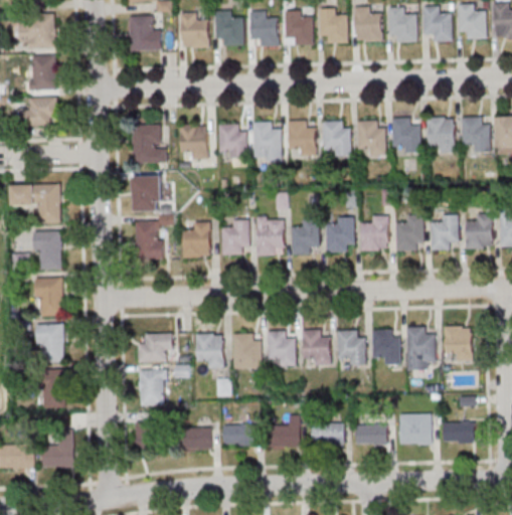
[(509,2),(492,2),(492,37),(511,36),(511,9),(509,10),(509,2)]
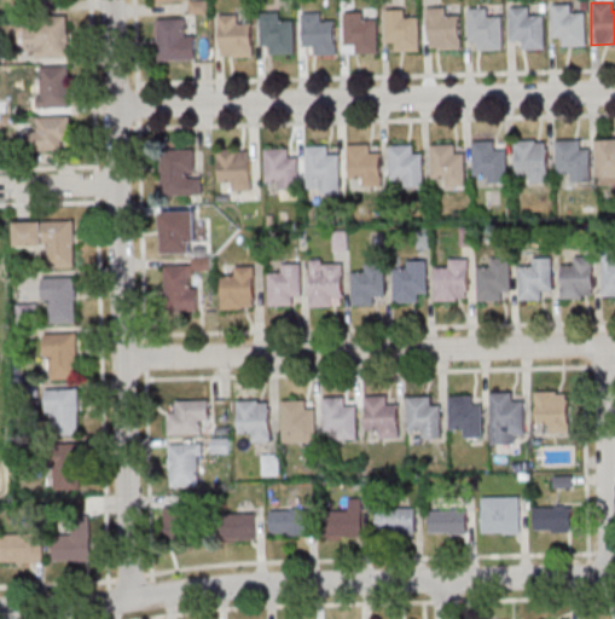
[(584,46),(584,15),(569,15),(569,5),(551,5),(551,46),(584,46)]
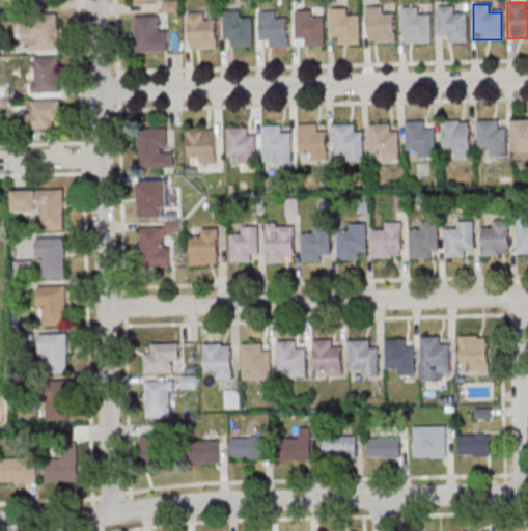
[(466,42),(466,15),(455,15),(454,5),(436,6),(437,33),(446,32),(446,42),(466,42)]
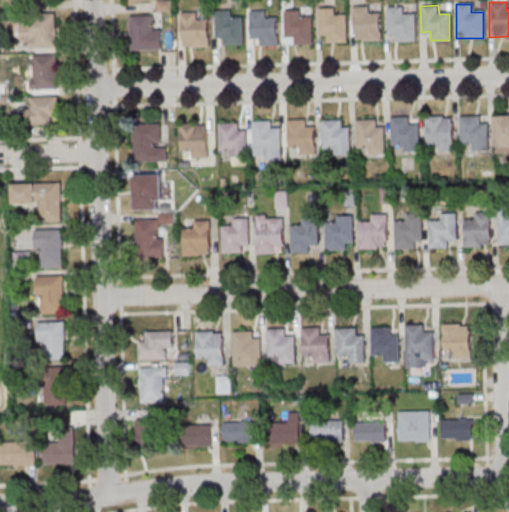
[(352,6),(352,41),(379,41),(379,14),(369,14),(369,6),(352,6)]
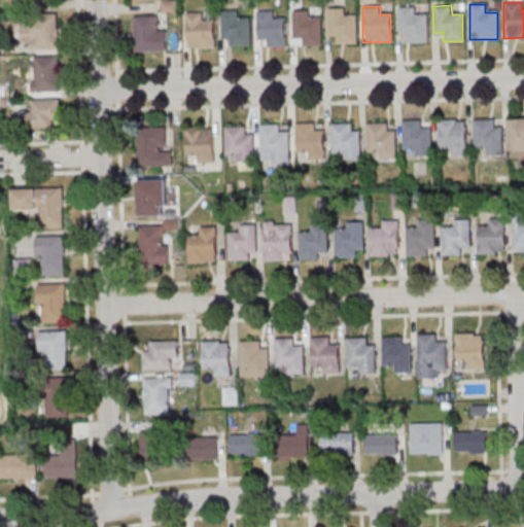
[(397,6),(397,34),(405,34),(405,42),(426,42),(426,14),(416,14),(416,6),(397,6)]
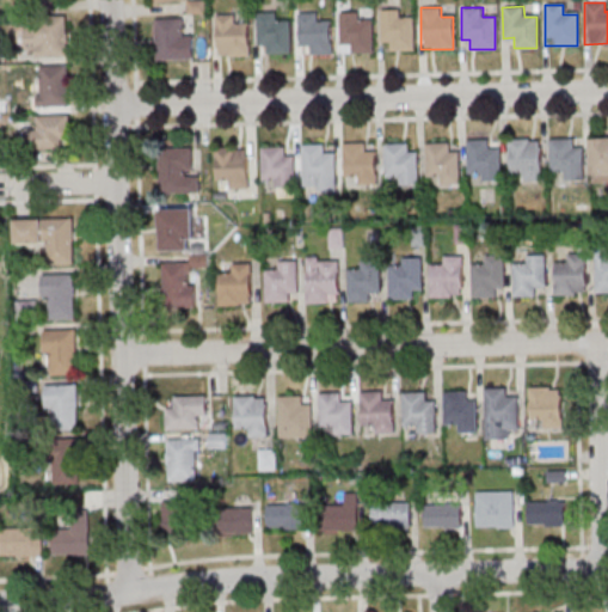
[(412,51),(412,18),(398,18),(398,11),(381,11),(381,51),(412,51)]
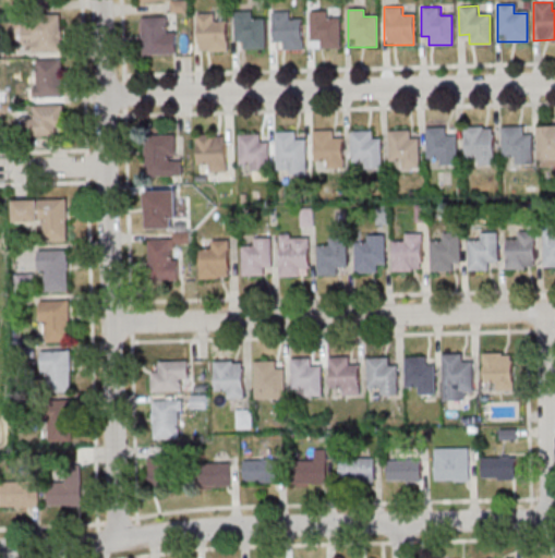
[(234,49),(263,49),(263,21),(252,21),(252,12),(234,12),(234,49)]
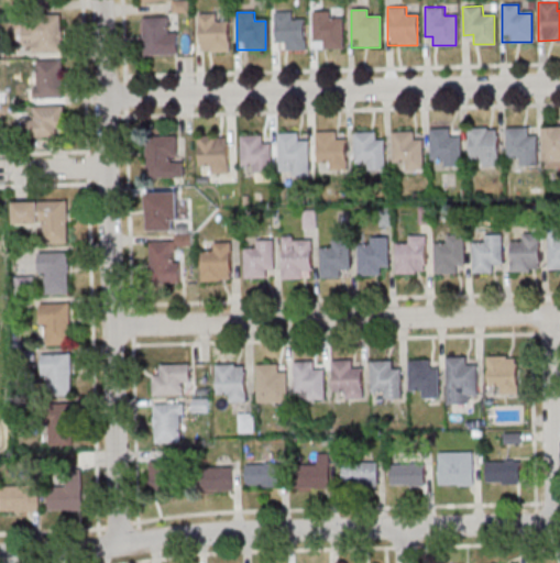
[(341,20),(328,20),(328,12),(310,12),(310,51),(341,51),(341,20)]
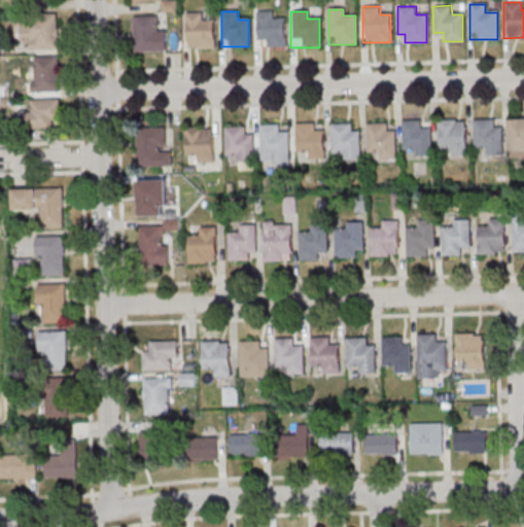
[(272,12),(256,12),(256,39),(264,39),(264,47),(283,47),(283,20),(272,20),(272,12)]
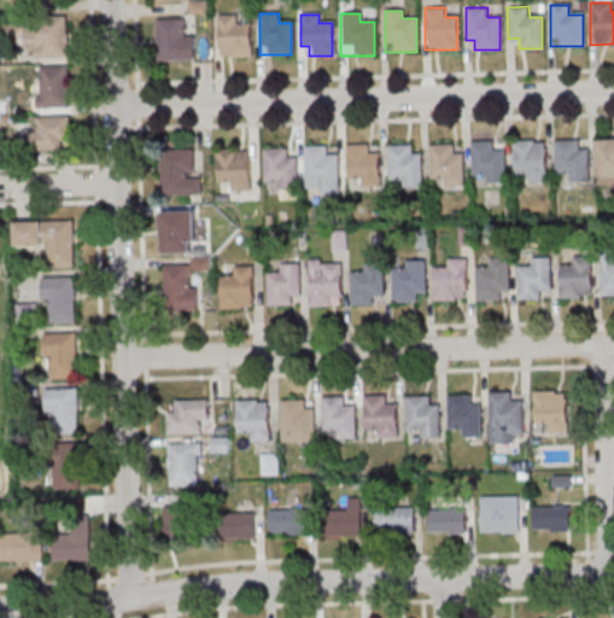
[(235,24),(235,17),(216,17),(216,58),(249,58),(249,24),(235,24)]
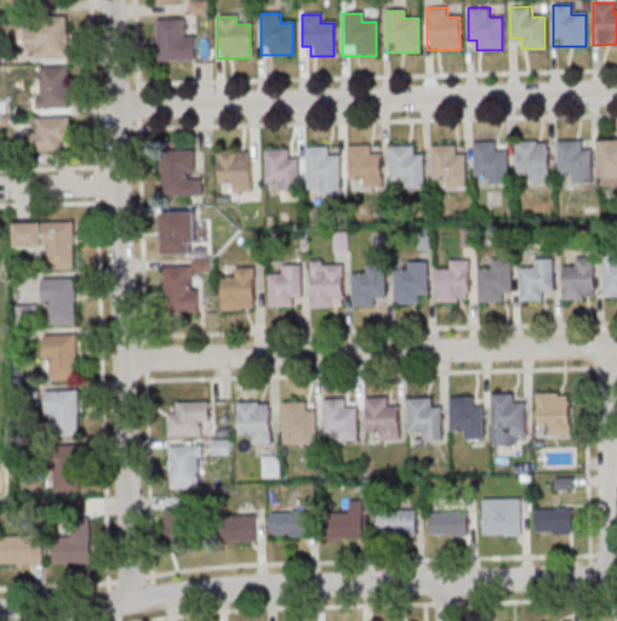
[(64,58),(64,20),(22,20),(22,58),(64,58)]
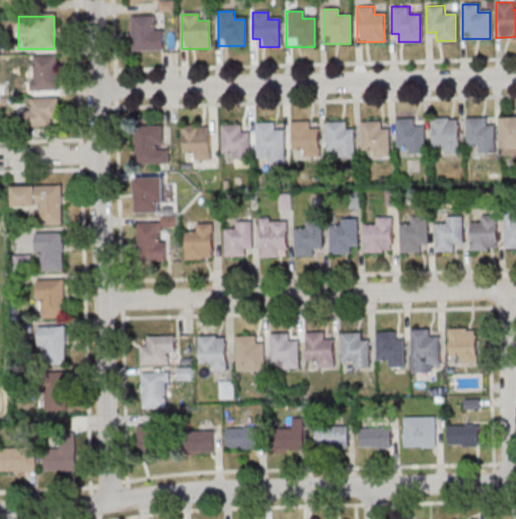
[(130,52),(162,52),(162,31),(153,31),(153,16),(130,16),(130,52)]
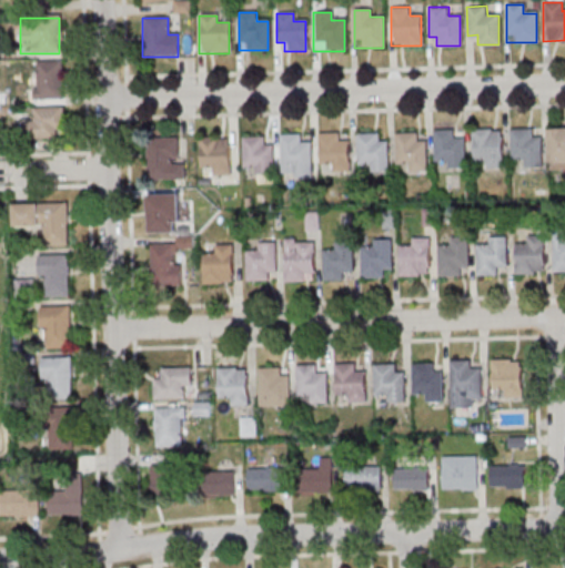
[(61,62),(32,62),(32,100),(61,100),(61,62)]
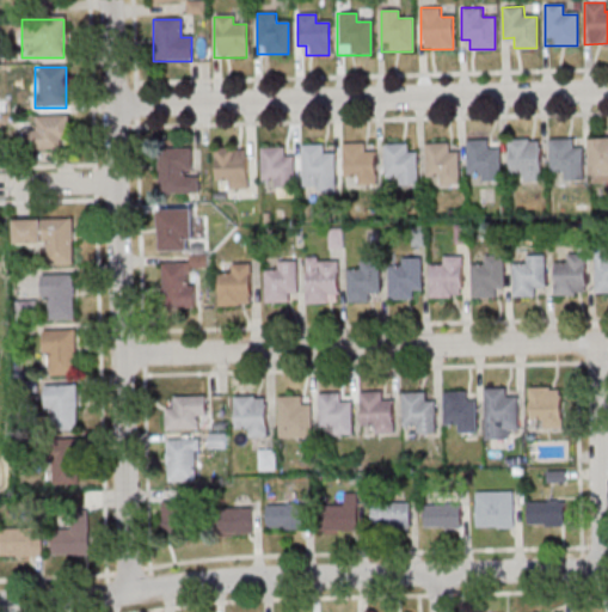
[(66,117),(31,117),(31,150),(66,150),(66,117)]
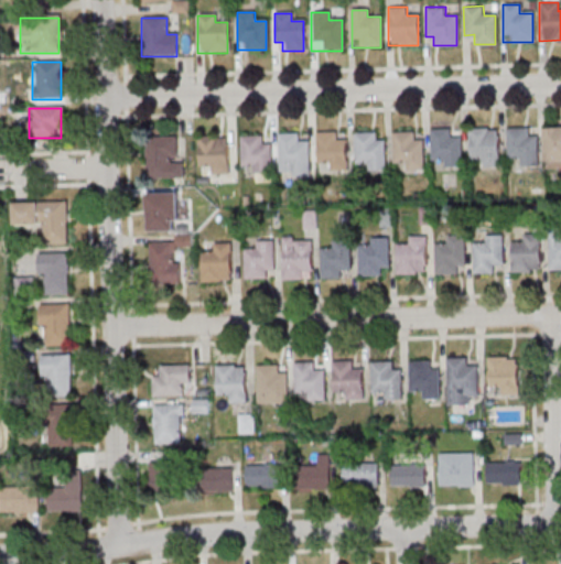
[(560,163),(560,127),(542,128),(542,164),(560,163)]
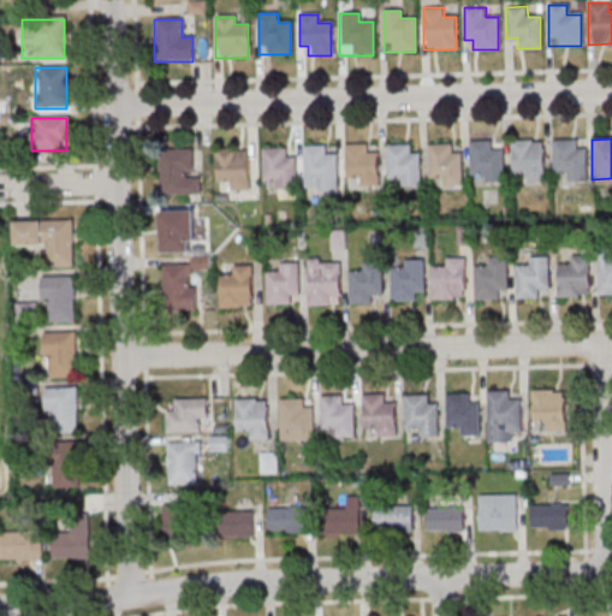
[(584,149),(575,149),(575,141),(551,141),(551,176),(565,176),(565,183),(584,183),(584,149)]
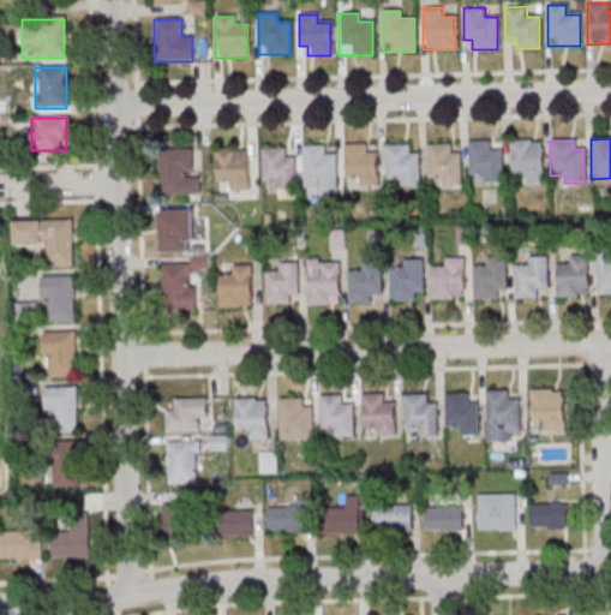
[(501,181),(501,150),(489,150),(489,142),(467,142),(467,181),(501,181)]
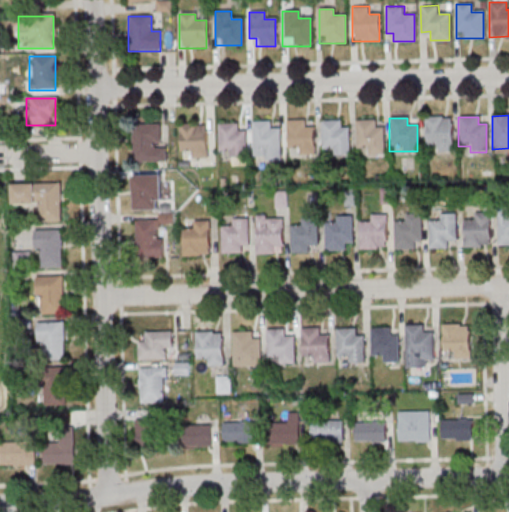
[(424,118),(424,145),(435,145),(435,153),(451,153),(451,118),(424,118)]
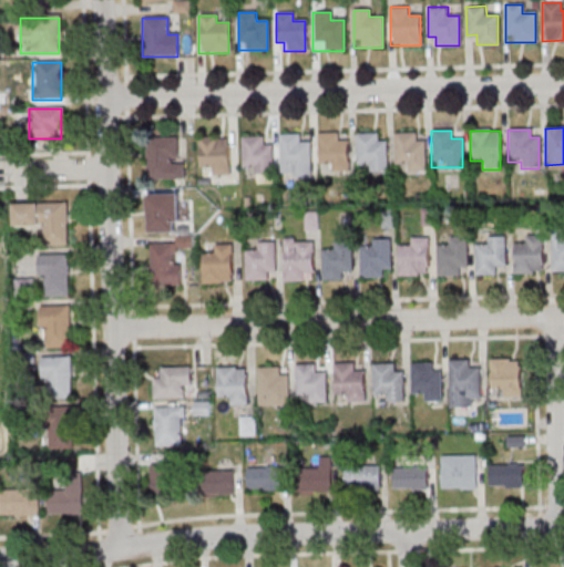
[(317,134),(317,166),(327,166),(327,173),(347,173),(347,142),(336,142),(336,134),(317,134)]
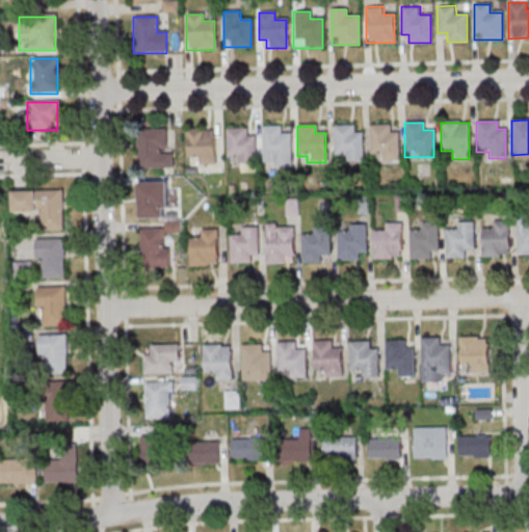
[(353,133),(353,126),(333,126),(333,160),(362,160),(362,133),(353,133)]
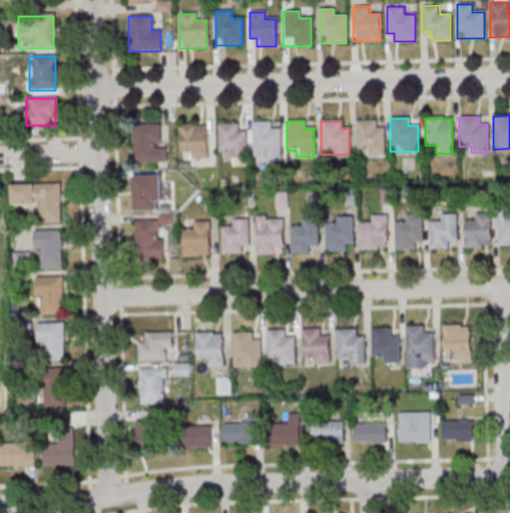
[(383,128),(377,128),(377,121),(356,121),(356,155),(383,155),(383,128)]
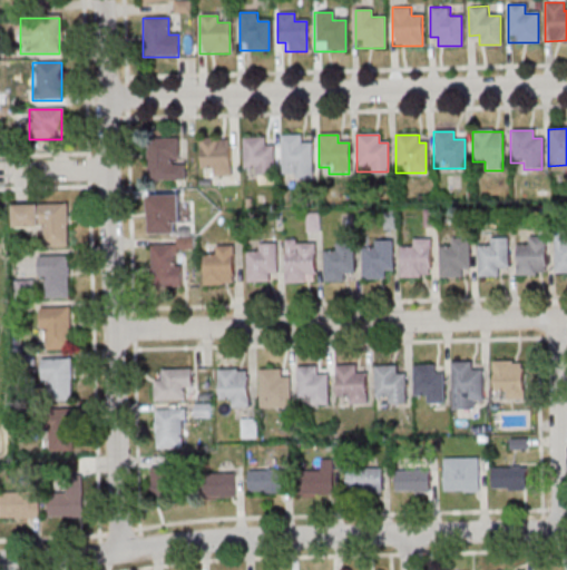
[(280,136),(280,177),(310,177),(310,144),(301,144),(301,136),(280,136)]
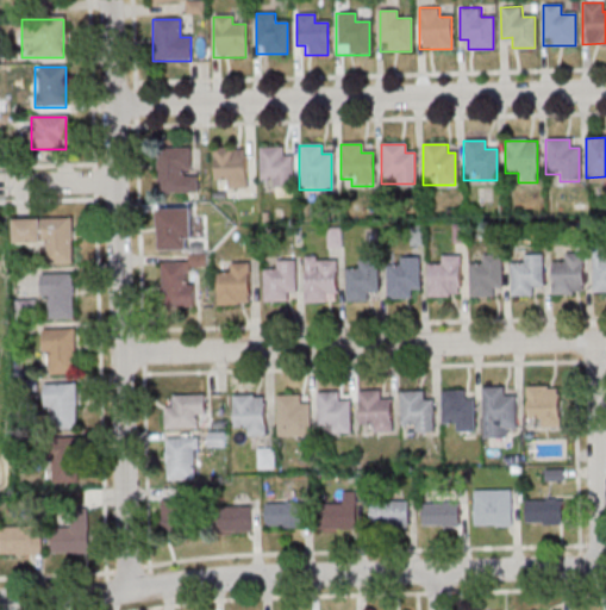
[(197,193),(197,176),(188,176),(188,148),(156,148),(156,193),(197,193)]
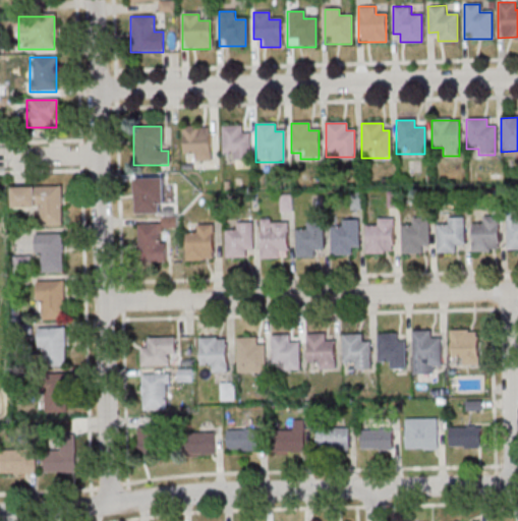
[(241,133),(241,126),(221,126),(221,160),(249,160),(249,133),(241,133)]
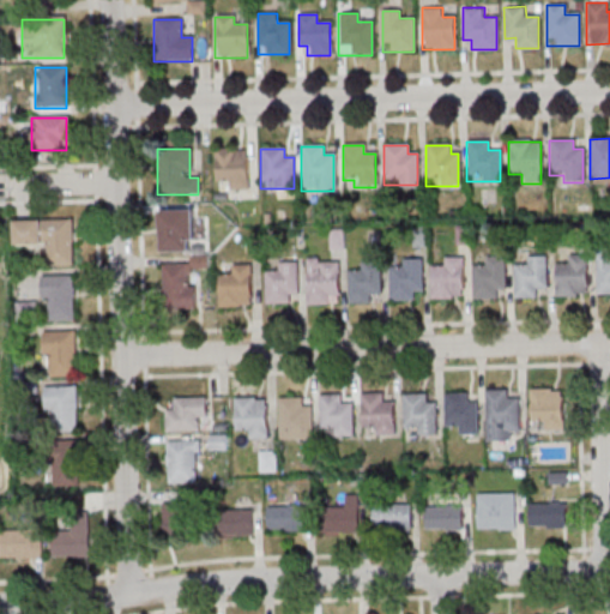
[(215,150),(215,181),(224,181),(224,191),(245,191),(245,150),(215,150)]
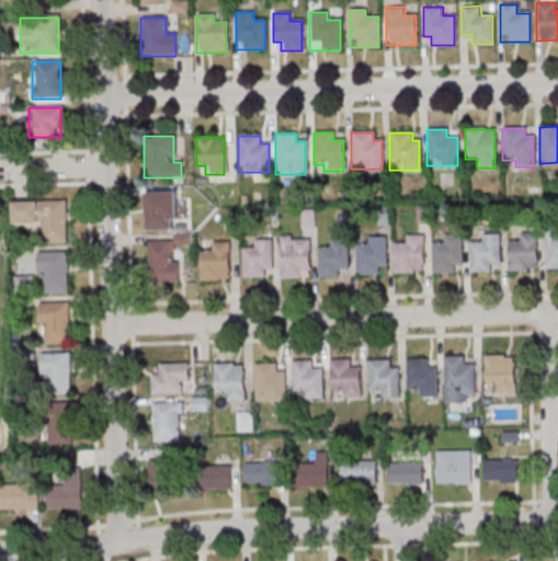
[(173,229),(173,193),(146,193),(146,229),(173,229)]
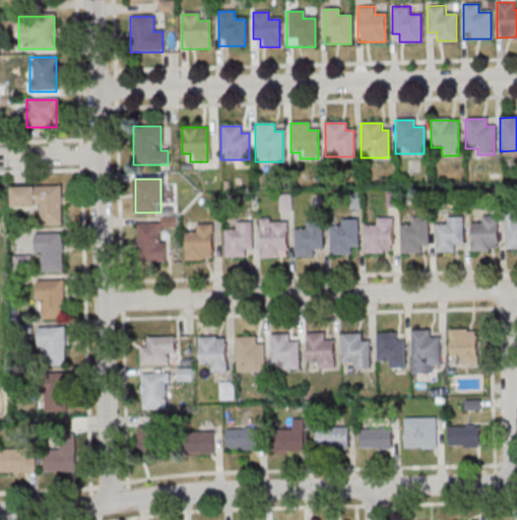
[(60,224),(60,187),(10,187),(11,208),(39,208),(39,224),(60,224)]
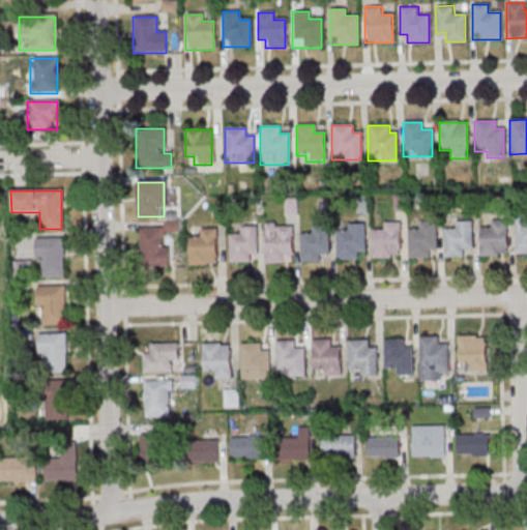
[(514,252),(526,252),(526,217),(514,217),(514,252)]
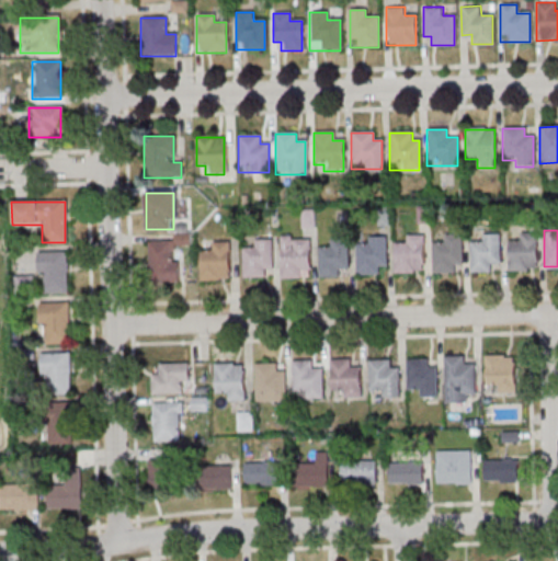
[(469,243),(468,271),(489,272),(489,262),(498,262),(499,233),(478,233),(478,244),(469,243)]
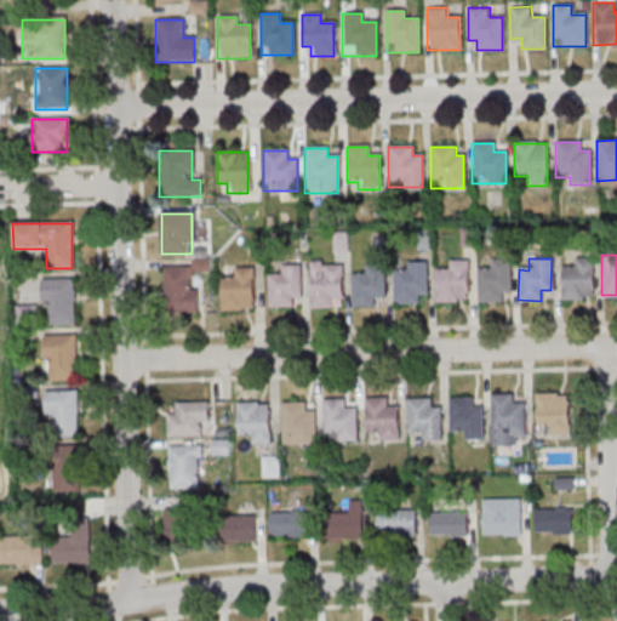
[(509,260),(486,260),(486,268),(476,268),(476,301),(500,301),(500,291),(509,291),(509,260)]
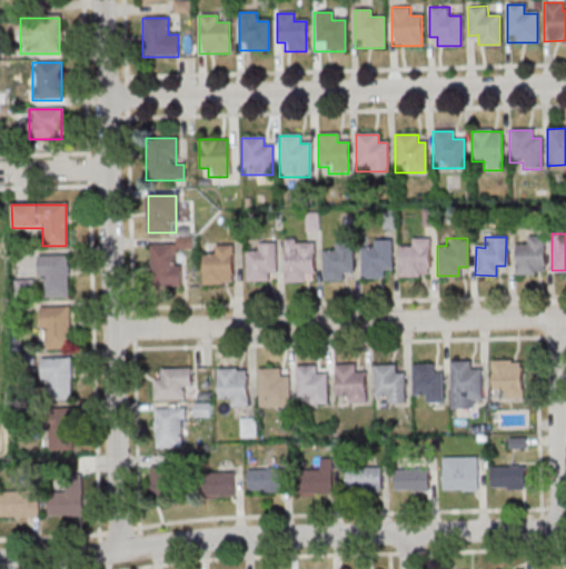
[(514,273),(543,273),(543,241),(514,241),(514,273)]
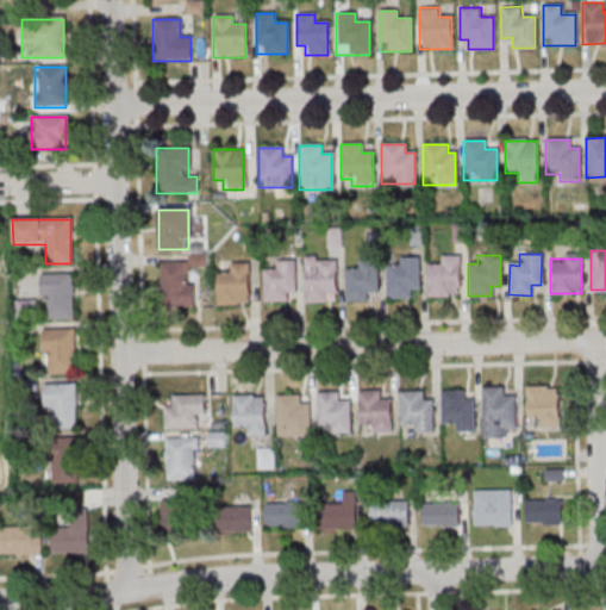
[(333,260),(303,260),(303,303),(333,303),(333,260)]
